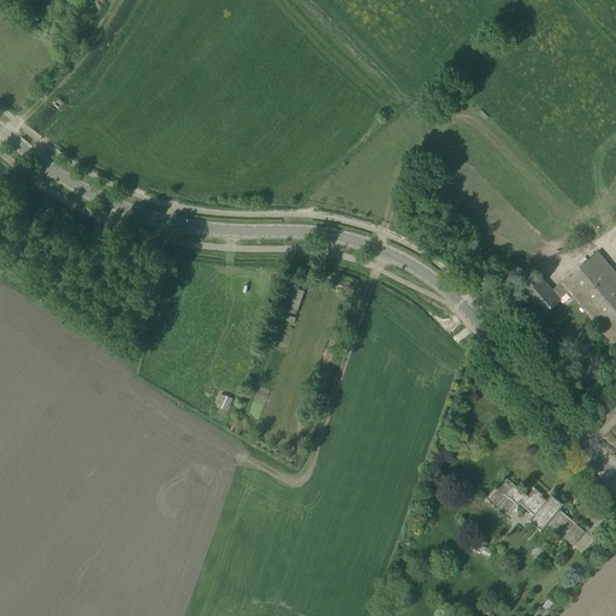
[(568,292),(608,338),(615,331),(615,273),(598,253),(561,284),(568,292)]
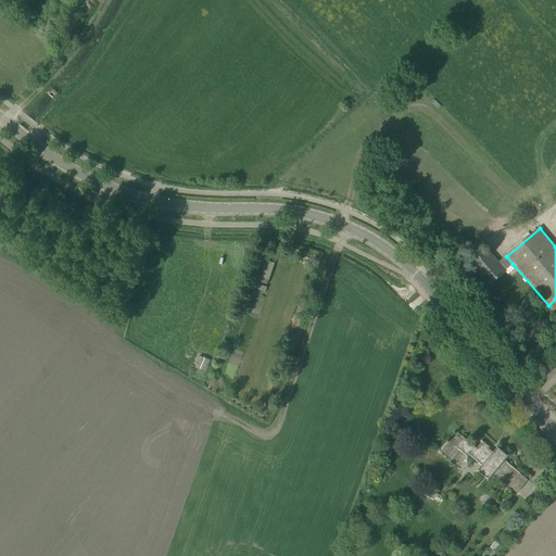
[(505,272),(513,264),(506,256),(498,263),(488,250),(472,263),(483,275),(481,276),(489,285),(505,272)]
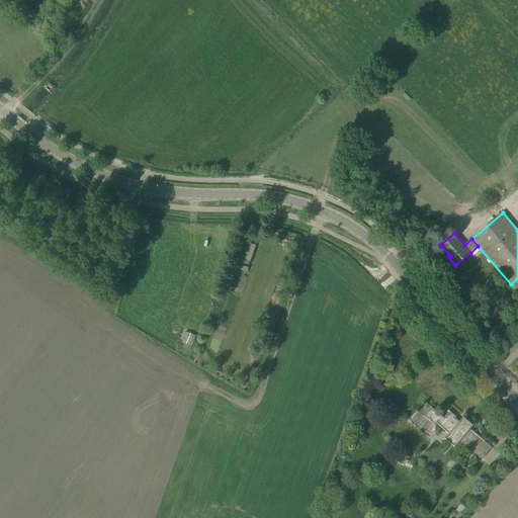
[(245,257),(252,259),(257,245),(250,242),(245,257)]
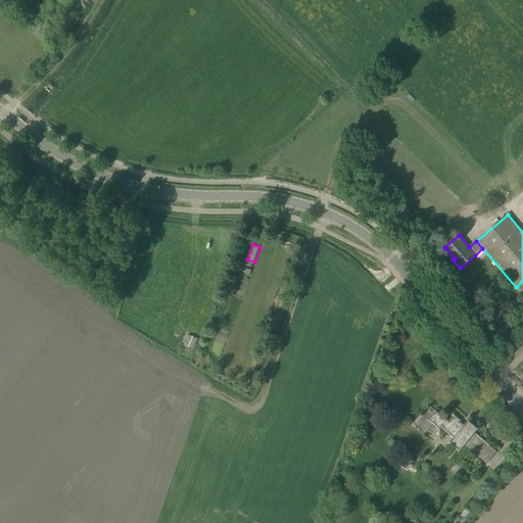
[(187,335),(182,350),(192,353),(193,349),(194,349),(197,339),(187,335)]
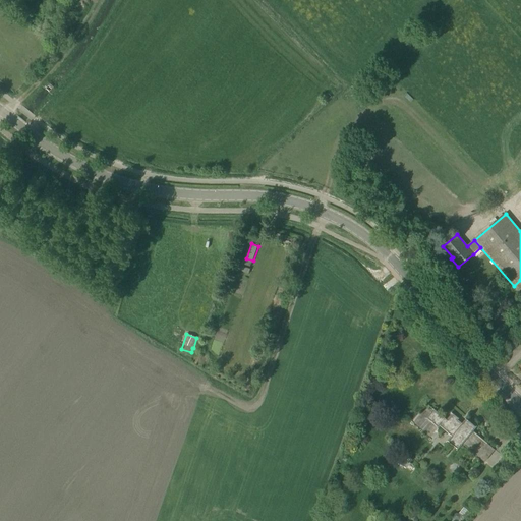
[(462,444),(476,456),(487,443),(473,431),(477,426),(476,426),(475,427),(466,419),(462,423),(458,420),(459,419),(451,412),(451,413),(452,414),(447,420),(433,409),(425,418),(438,427),(440,425),(452,436),(448,442),(457,449),(462,444)]
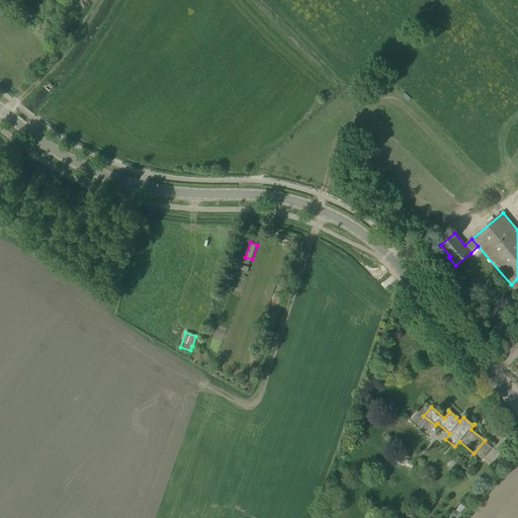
[(408,475),(415,467),(408,461),(404,457),(406,452),(402,446),(403,445),(397,440),(390,447),(395,452),(395,454),(391,457),(404,465),(408,475)]
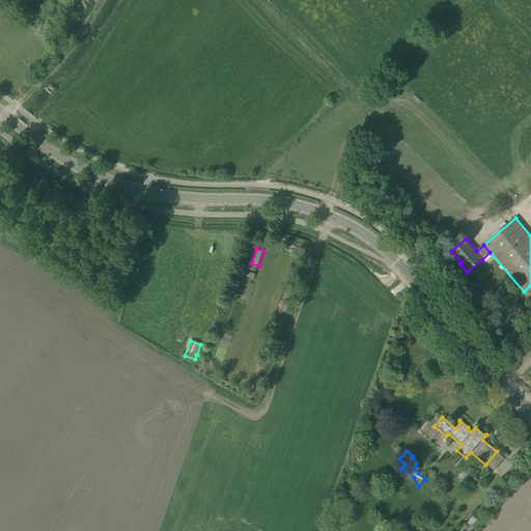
[(475,529),(480,522),(474,516),(468,524),(475,529)]
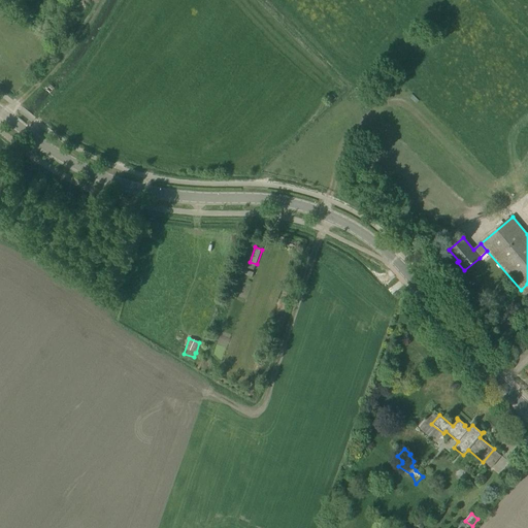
All buildings are outlined.
